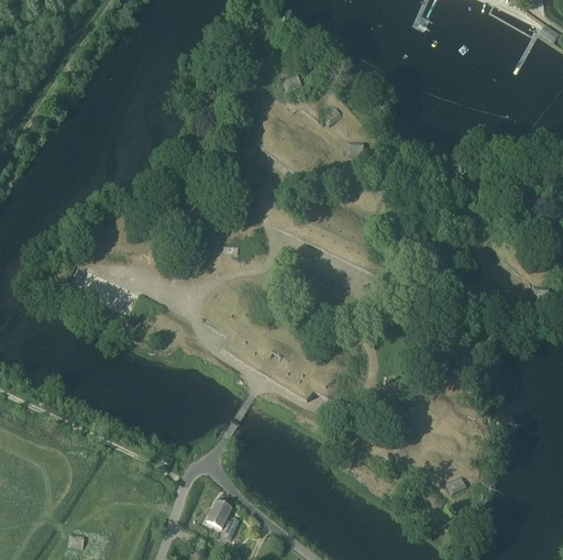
[(559,35),(544,26),(540,34),(553,43),(559,35)]
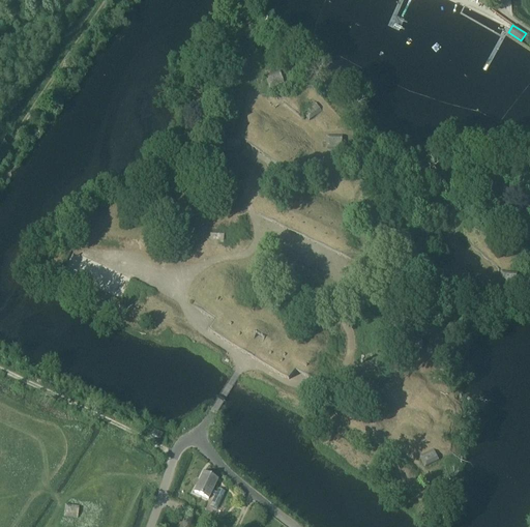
[(280,69),(266,74),(270,86),(284,82),(280,69)]
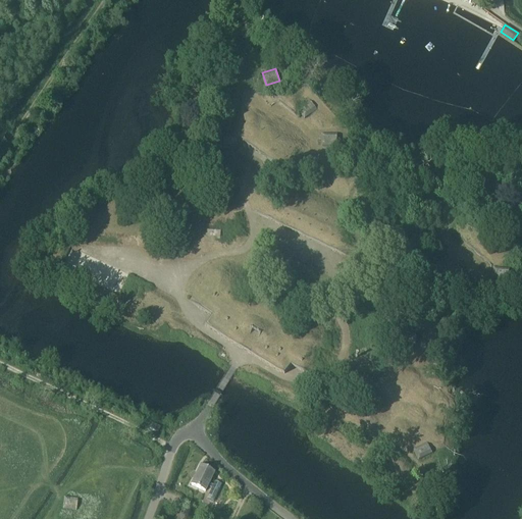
[(309,96),(297,106),(305,116),(317,106),(309,96)]
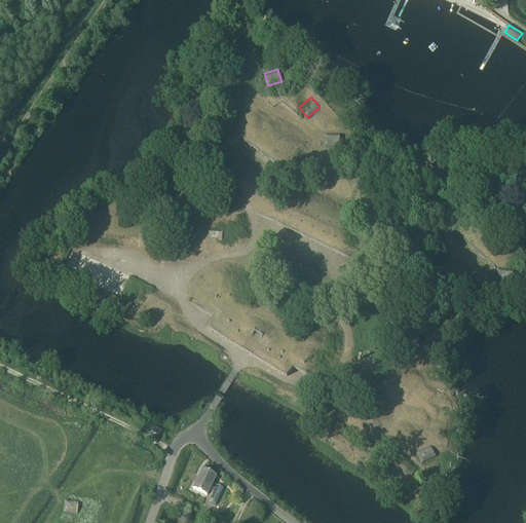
[(323,132),(323,145),(339,146),(340,133),(323,132)]
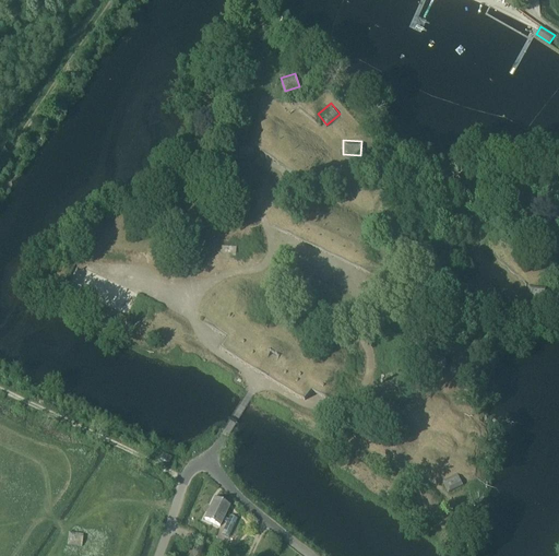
[(252,143),(235,144),(236,160),(253,158),(252,143)]
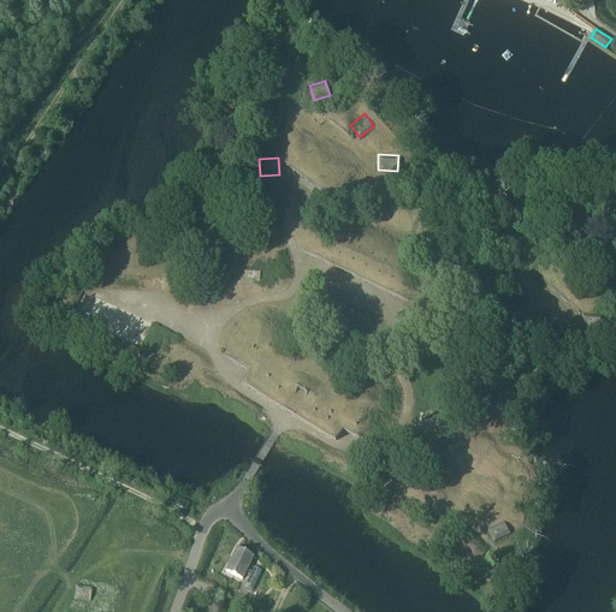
[(580,223),(563,231),(569,244),(586,236),(580,223)]
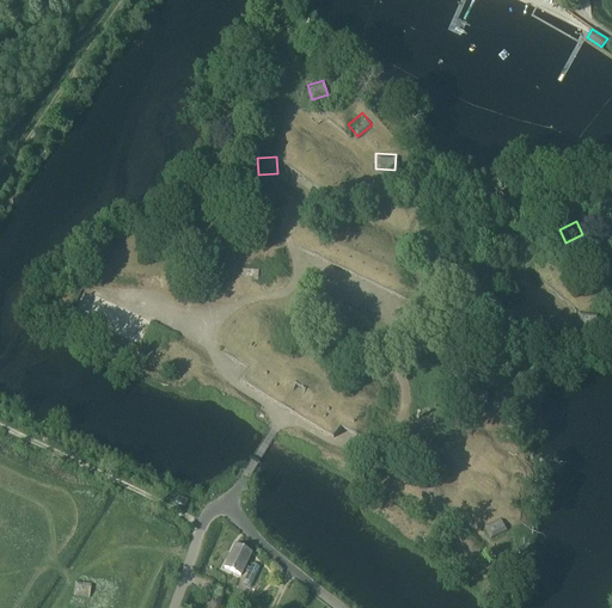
[(579,311),(576,325),(595,327),(598,312),(579,311)]
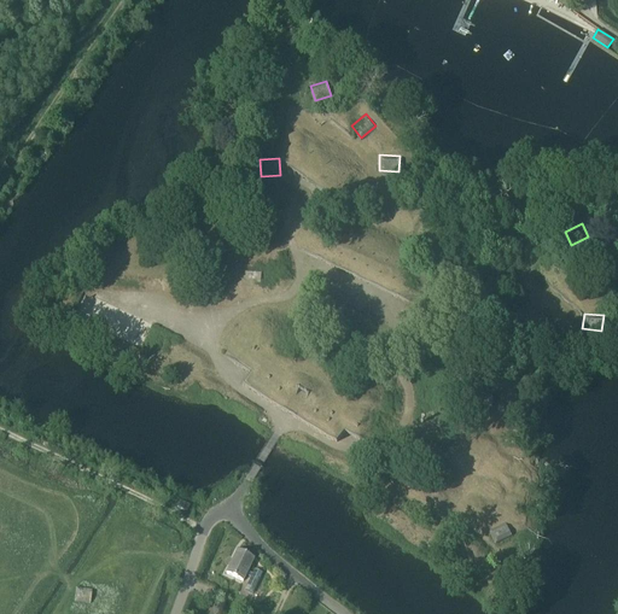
[(474,390),(473,404),(491,405),(493,391),(474,390)]
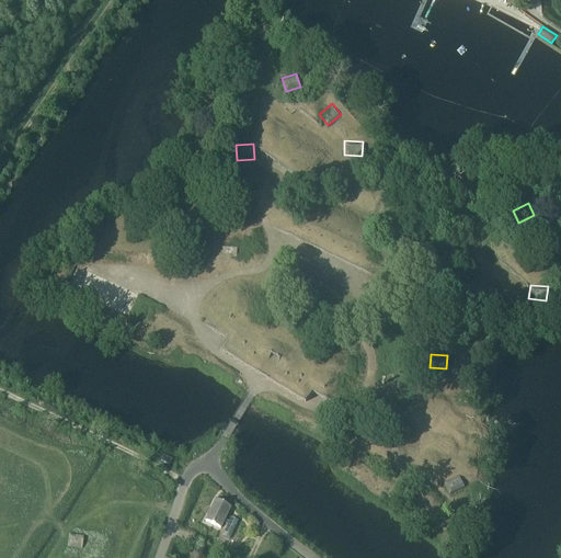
[(160,459),(168,463),(171,457),(163,453),(160,459)]
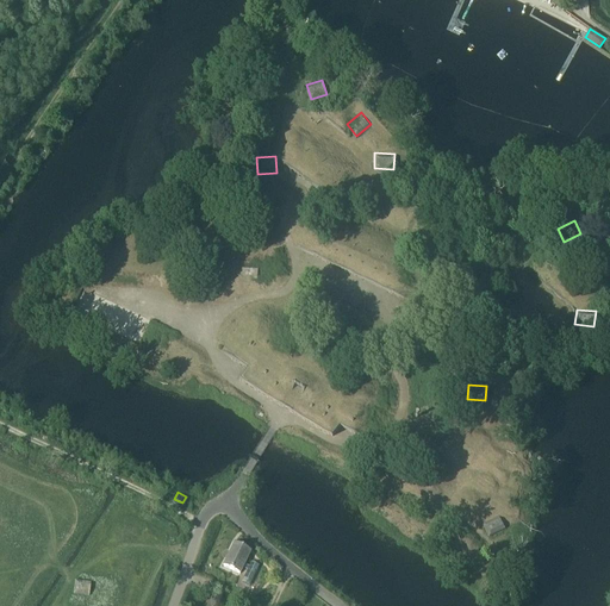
[(498,513),(481,520),(487,535),(504,528),(498,513)]
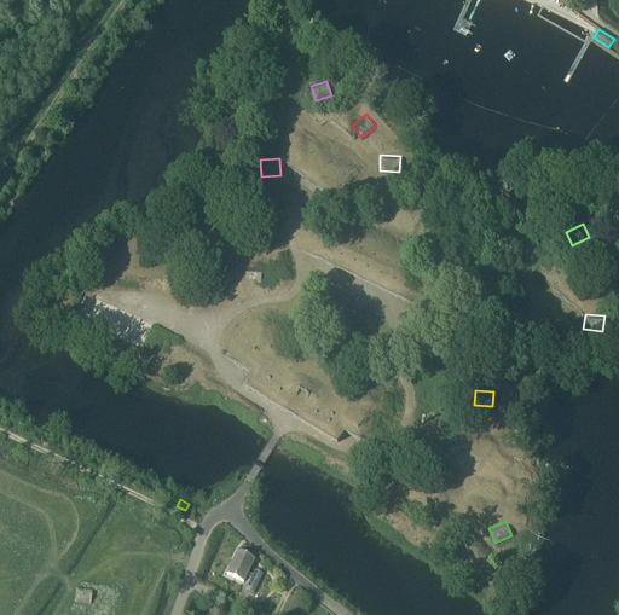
[(242,581),(254,557),(237,550),(225,573),(242,581)]
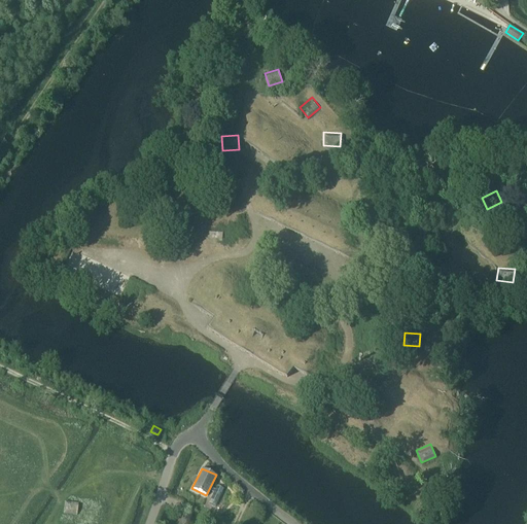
[(64,500),(63,512),(76,514),(78,501),(64,500)]
